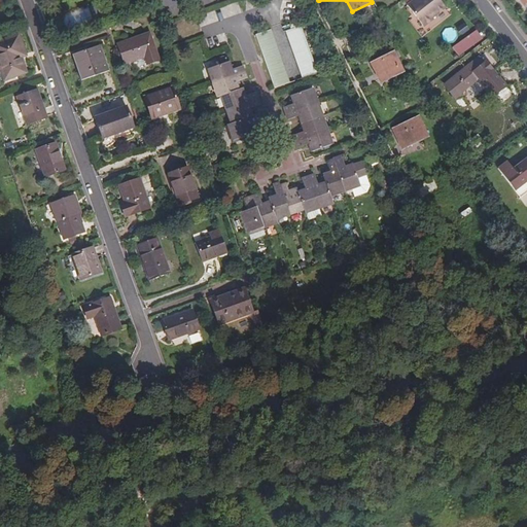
[(450,14),(438,0),(402,0),(427,32),(450,14)]
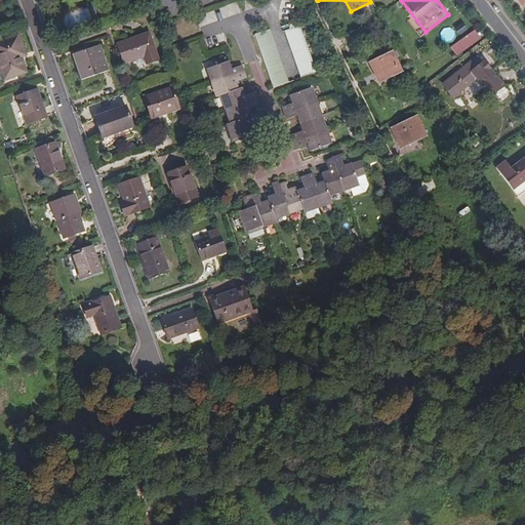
[(385,27),(394,19),(388,11),(379,17),(385,27)]
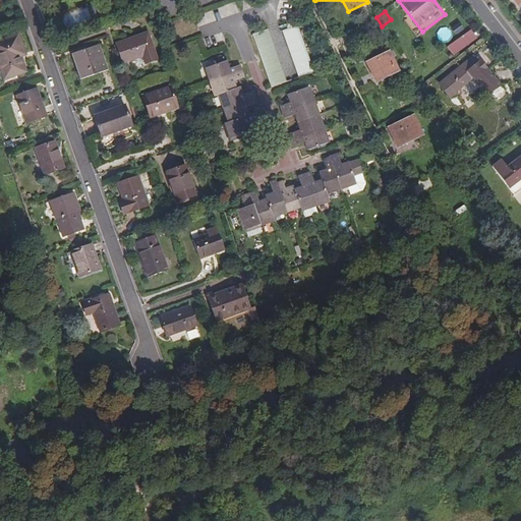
[(279,30),(294,75),(310,70),(292,18),(282,22),(284,27),(279,30)]
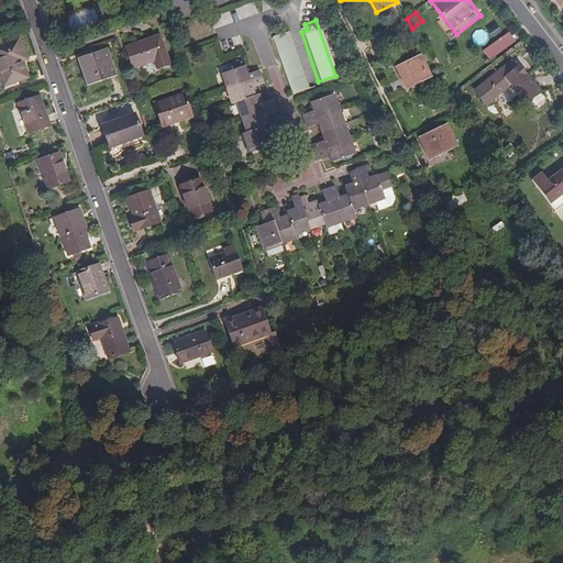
[(500,35),(496,29),(488,34),(493,41),(500,35)]
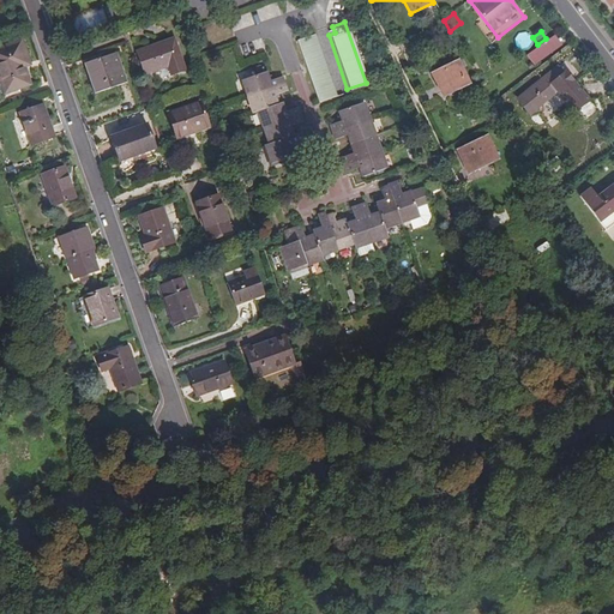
[(315,100),(333,94),(312,32),(295,38),(315,100)]
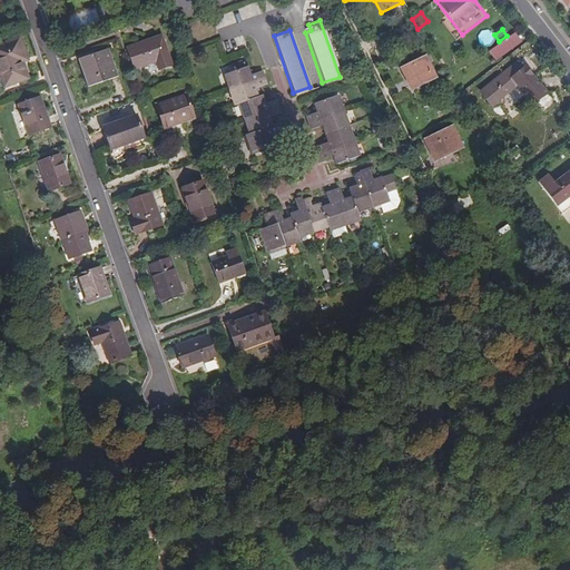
[(163,37),(129,48),(134,61),(155,55),(160,69),(173,66),(163,37)]
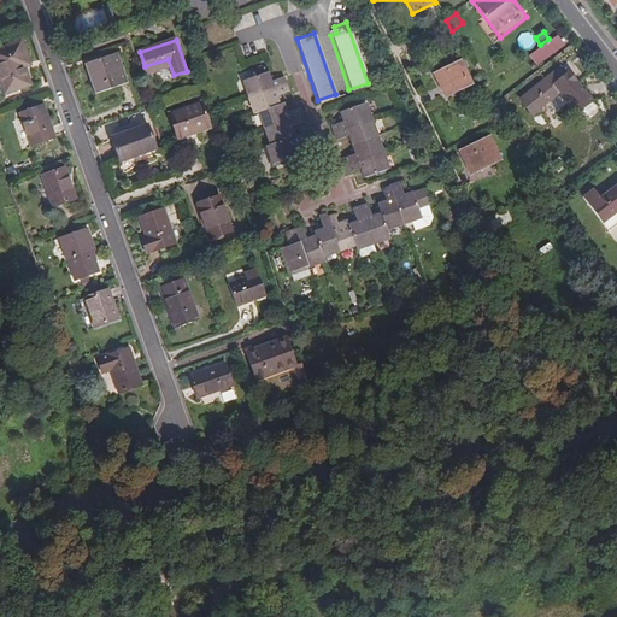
[(27,64),(19,42),(0,48),(0,80),(5,92),(27,84),(22,65),(27,64)]
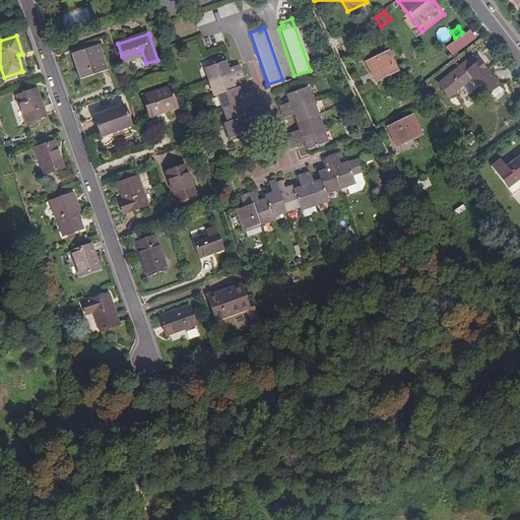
[(99,46),(70,56),(80,79),(108,71),(99,46)]
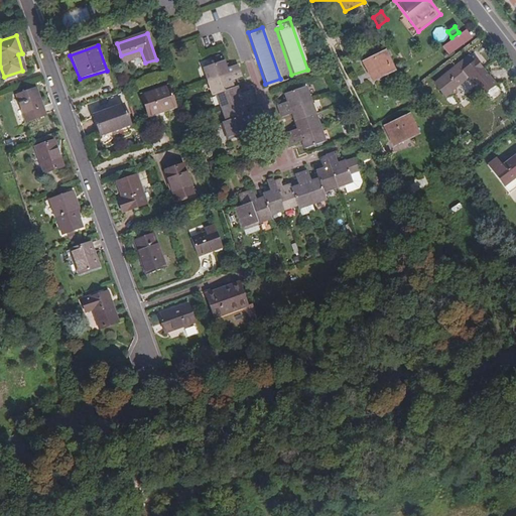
[(391,72),(384,55),(366,65),(374,81),(391,72)]
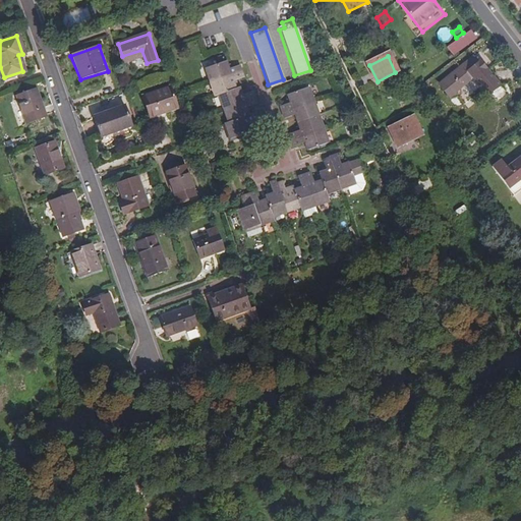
[(210,79),(238,69),(236,63),(227,67),(225,59),(206,66),(210,79)]
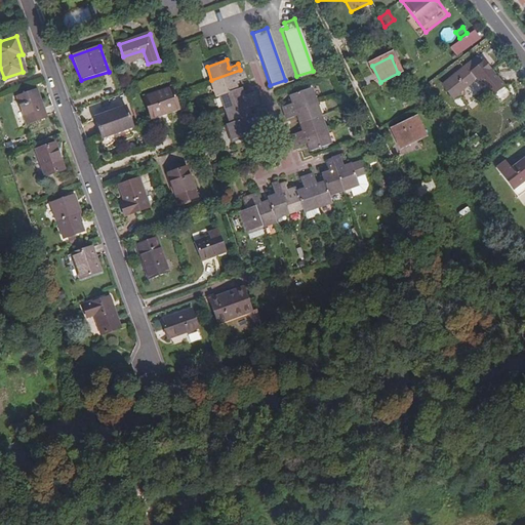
[(482,62),(470,72),(476,80),(488,96),(501,87),(482,62)]
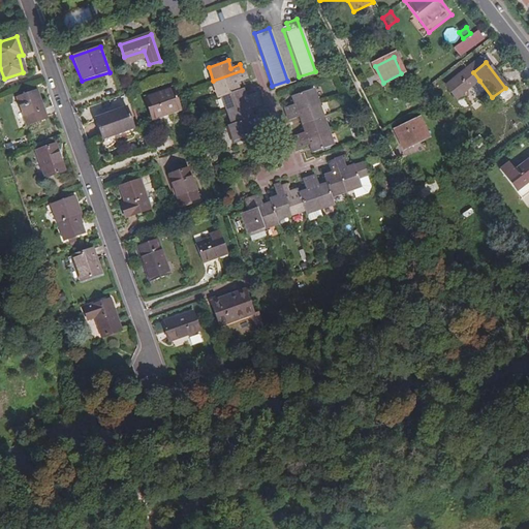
[(469,67),(467,69),(477,83),(479,81),(473,72),(469,67)]
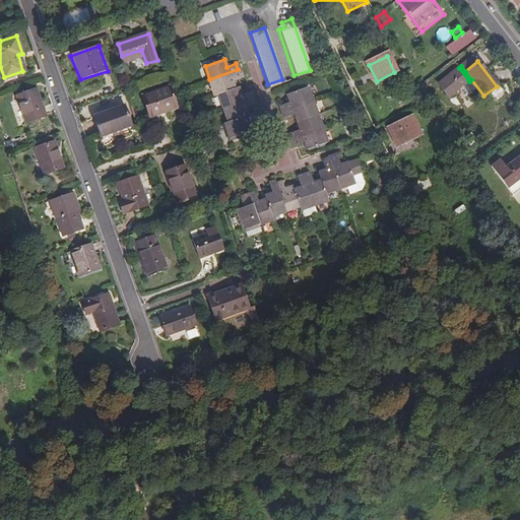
[(469,81),(459,68),(438,84),(442,90),(437,94),(444,104),(458,91),(457,90),(469,81)]
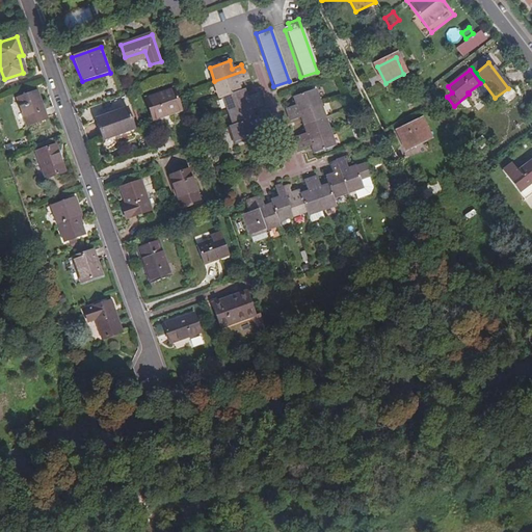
[(245,78),(243,71),(214,81),(219,96),(221,95),(239,88),(236,80),(245,78)]
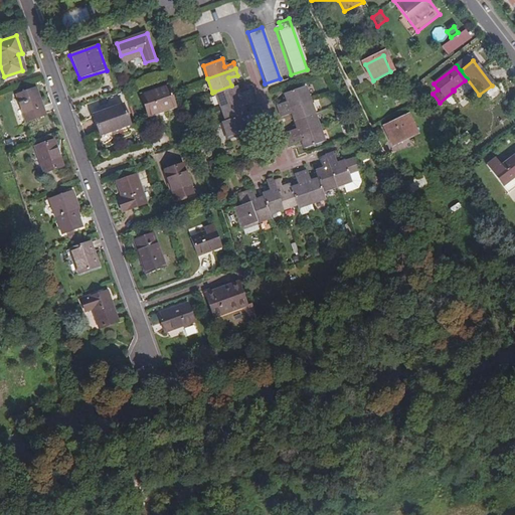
[(280,109),(309,99),(304,83),(285,91),(287,98),(278,102),(280,109)]
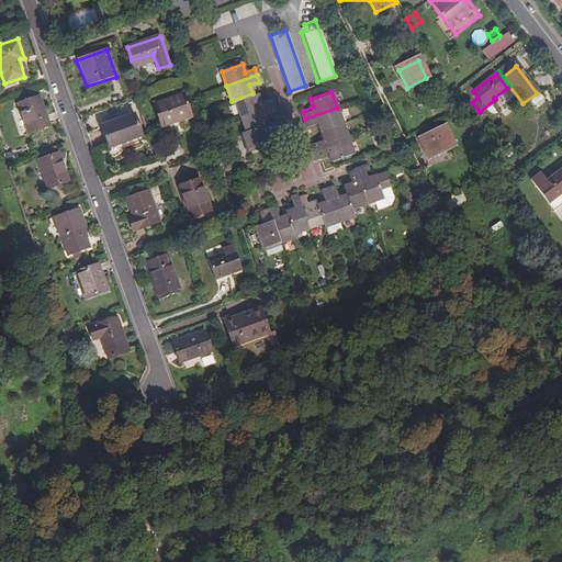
[(257,92),(253,93),(234,100),(239,115),(272,103),(270,97),(259,100),(257,92)]
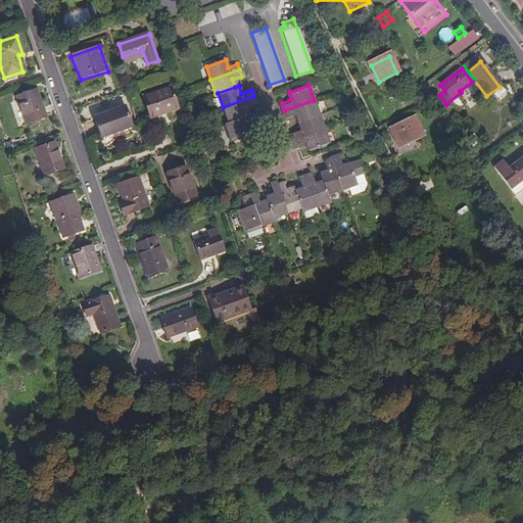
[(172,87),(144,96),(151,116),(180,107),(172,87)]
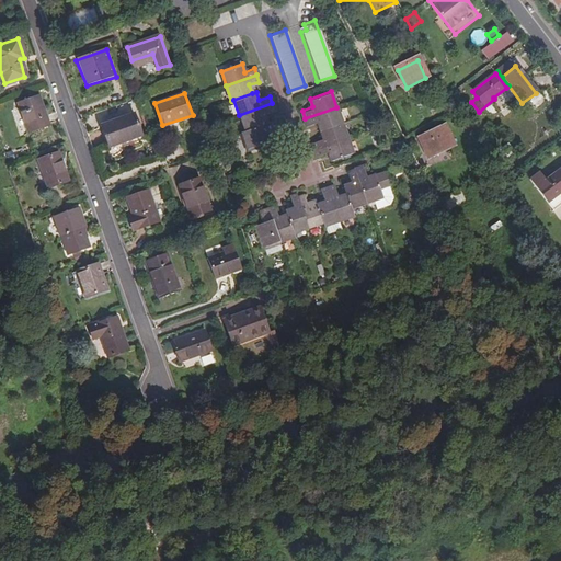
[(27,132),(46,124),(36,96),(18,103),(27,132)]
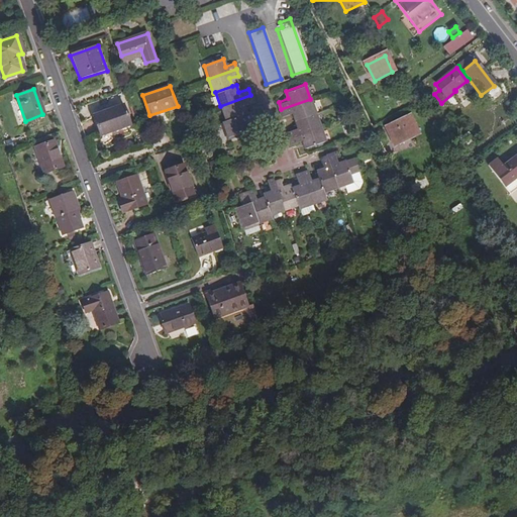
[(252,101),(250,95),(220,106),(225,119),(245,112),(242,104),(252,101)]
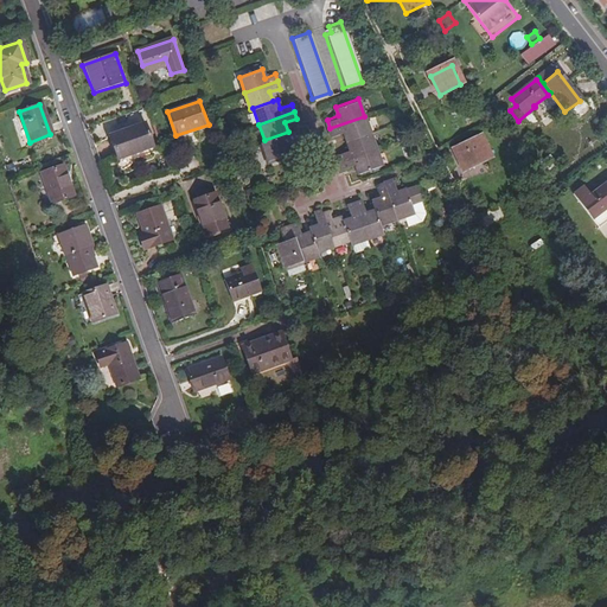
[(369,132),(364,116),(330,128),(332,135),(344,131),(346,139),(369,132)]
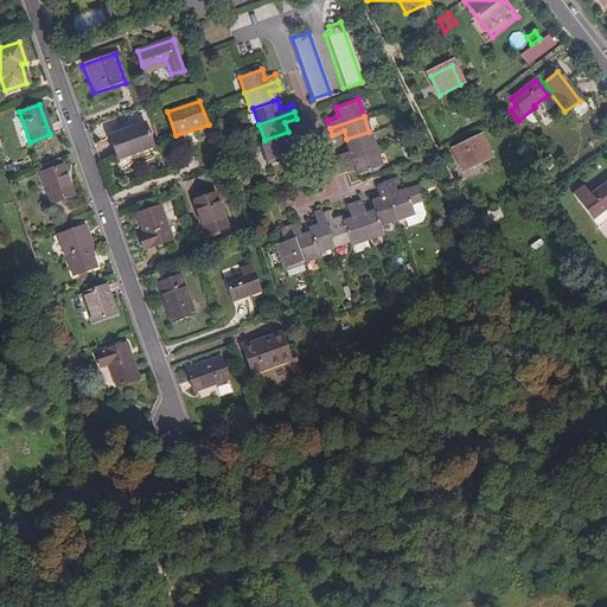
[(145,123),(109,135),(116,158),(153,147),(145,123)]
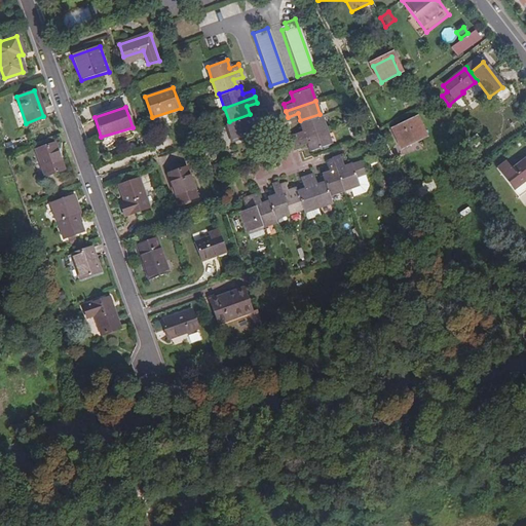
[(257,111),(250,114),(229,121),(226,122),(232,138),(252,132),(250,122),(260,119),(257,111)]
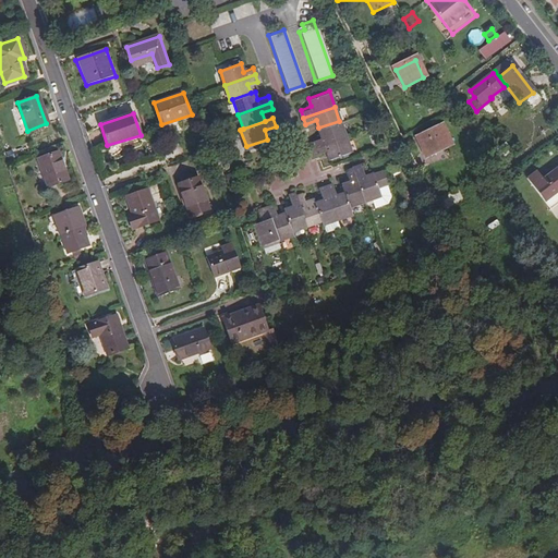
[(344,136),(339,121),(318,128),(322,135),(311,140),(313,146),(344,136)]
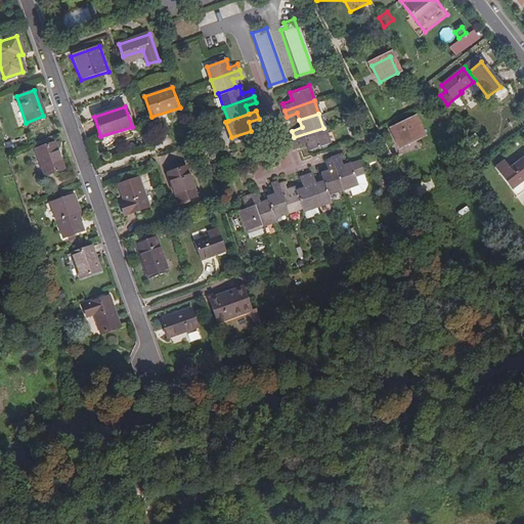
[(416,120),(393,130),(400,147),(424,136),(416,120)]
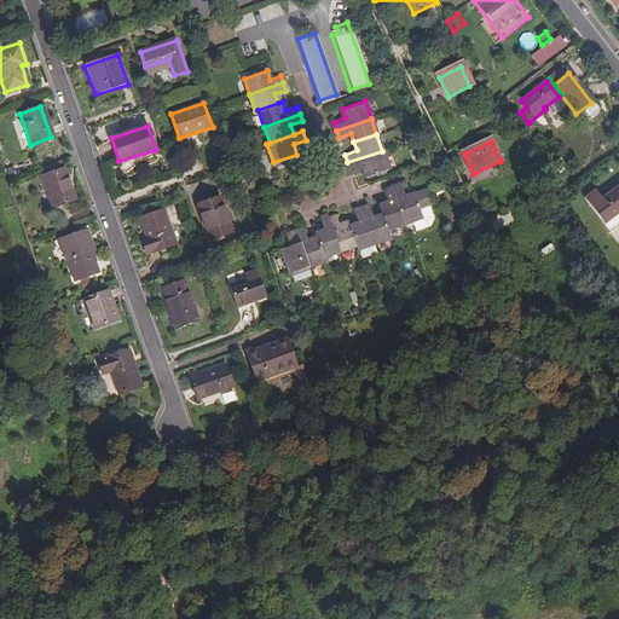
[(388,166),(382,151),(347,162),(350,169),(362,166),(365,174),(388,166)]
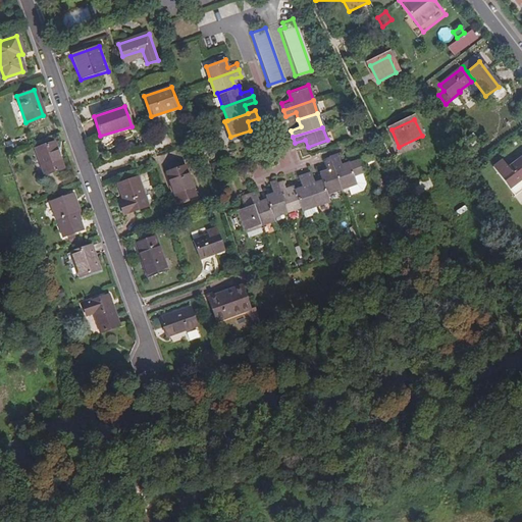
[(473,135),(462,143),(470,154),(481,145),(473,135)]
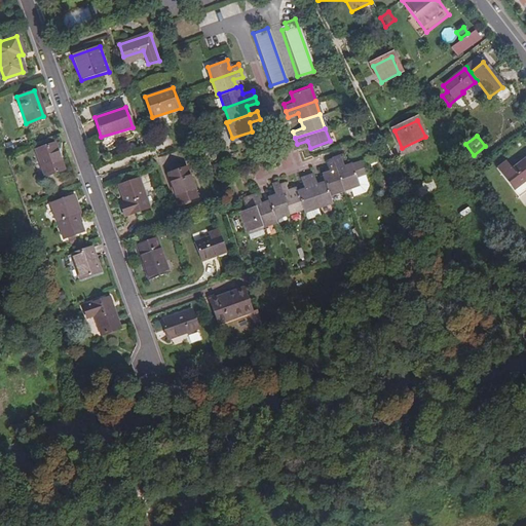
[(43,177),(63,171),(53,144),(35,150),(43,177)]
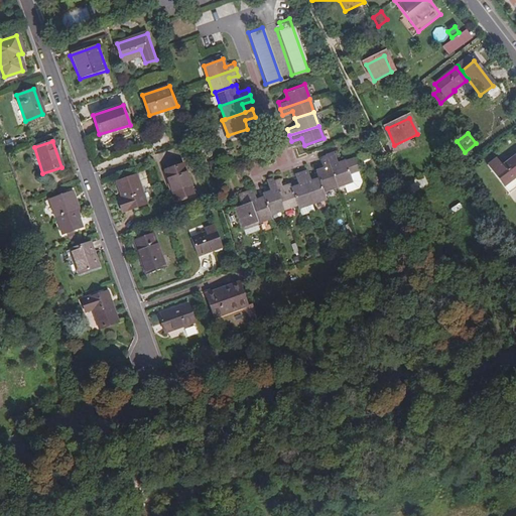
[(465,152),(457,141),(452,145),(460,155),(465,152)]
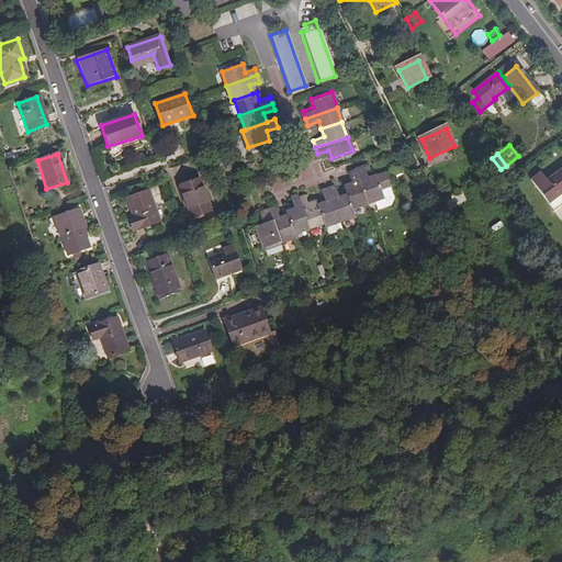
[(353,167),(364,200),(373,198),(377,206),(391,201),(393,195),(390,184),(391,182),(386,169),(367,176),(363,165),(353,167)]
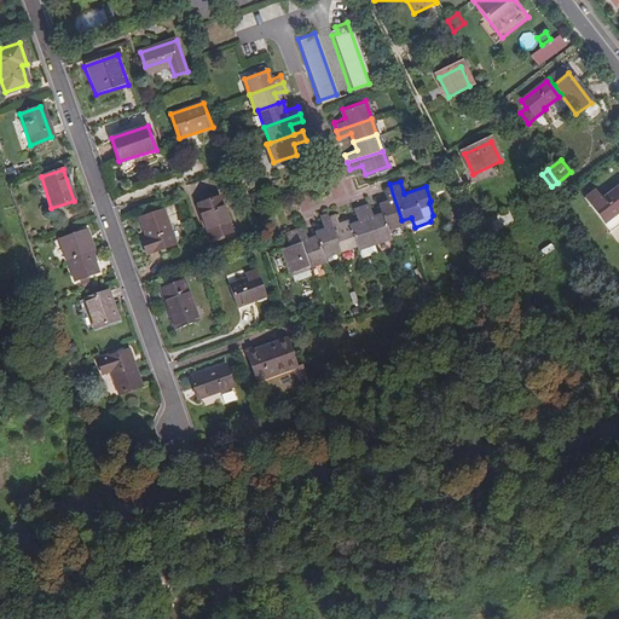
[(380,212),(385,226),(401,220),(389,184),(382,187),(387,200),(377,202),(380,212)]
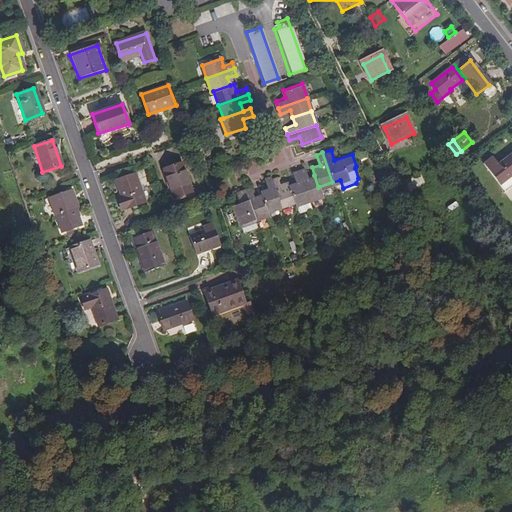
[(511,153),(499,164),(493,157),(483,165),(500,186),(511,177),(511,153)]
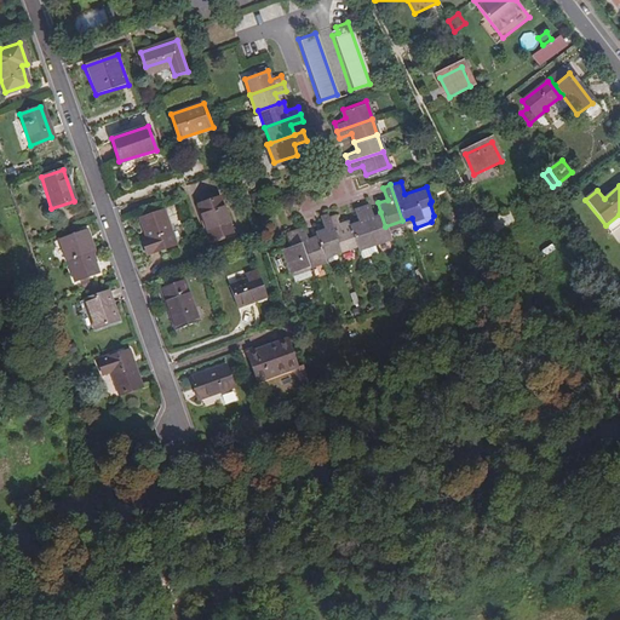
[(220,197),(199,205),(211,240),(231,231),(220,197)]
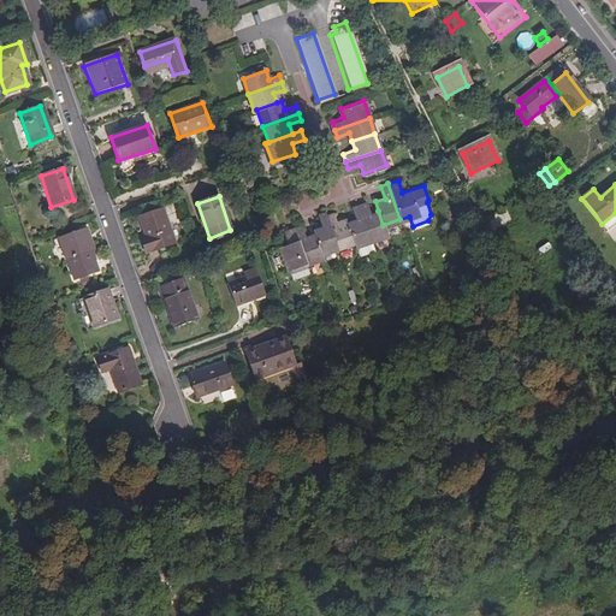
[(359,202),(371,240),(386,235),(383,225),(378,211),(371,213),(366,201),(359,202)]
